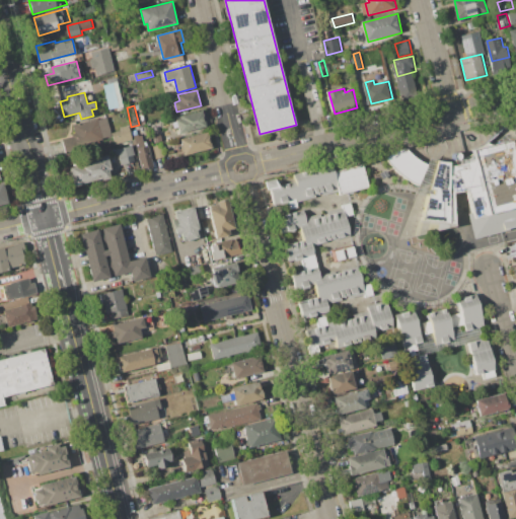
[(182,119),(181,116),(203,109),(207,126),(180,133),(177,120),(182,119)]
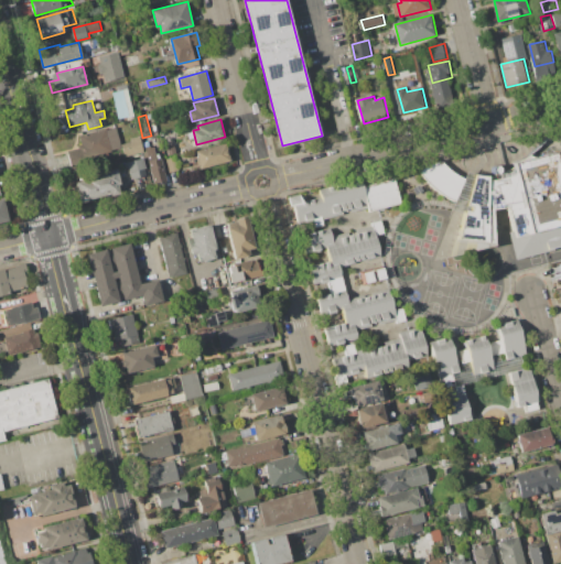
[(79,148),(79,145),(83,144),(81,134),(107,128),(107,130),(117,128),(122,148),(112,150),(112,151),(83,159),(84,165),(73,167),(68,151),(79,148)]
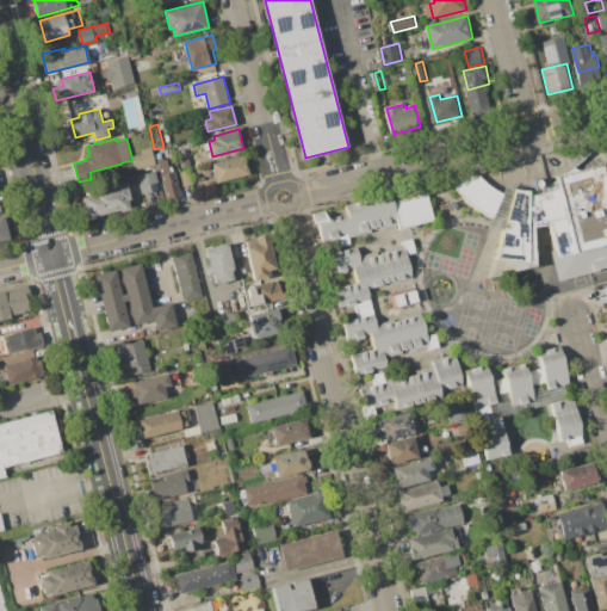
[(156,164),(136,170),(132,156),(143,153),(142,149),(153,147),(156,164)]
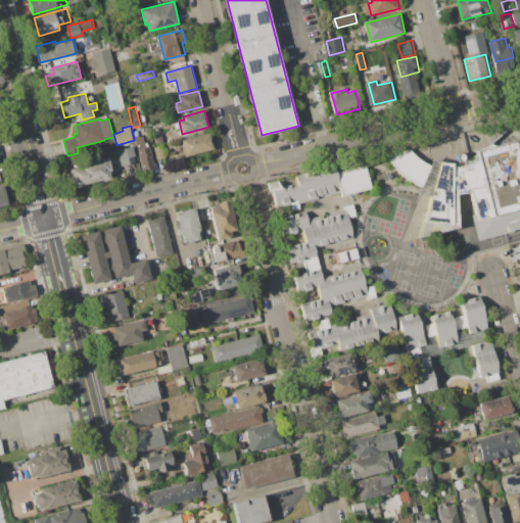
[(209,133),(214,148),(186,155),(182,140),(209,133)]
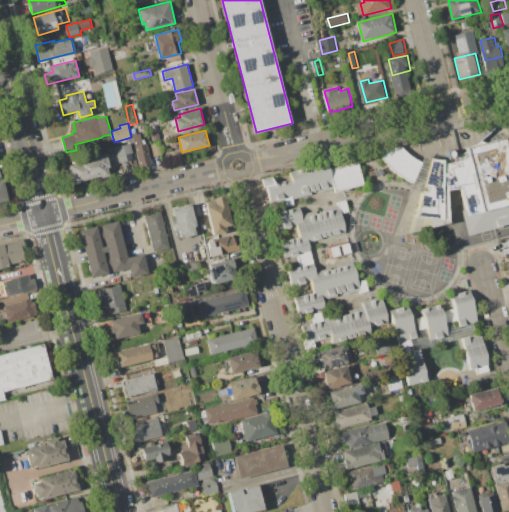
[(159,131),(161,139),(154,140),(152,132),(159,131)]
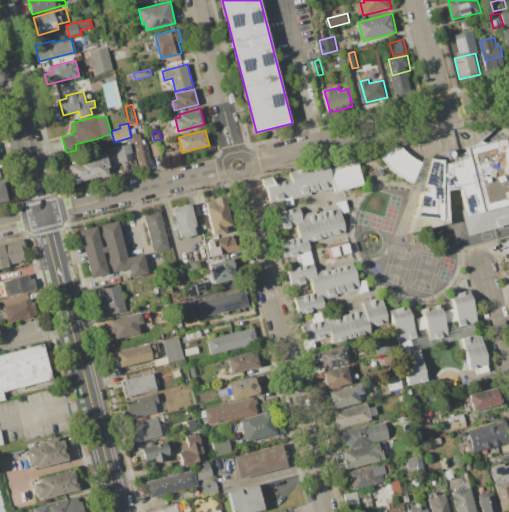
[(137,132),(137,134),(140,133),(143,144),(146,143),(151,163),(140,166),(132,133),(137,132)]
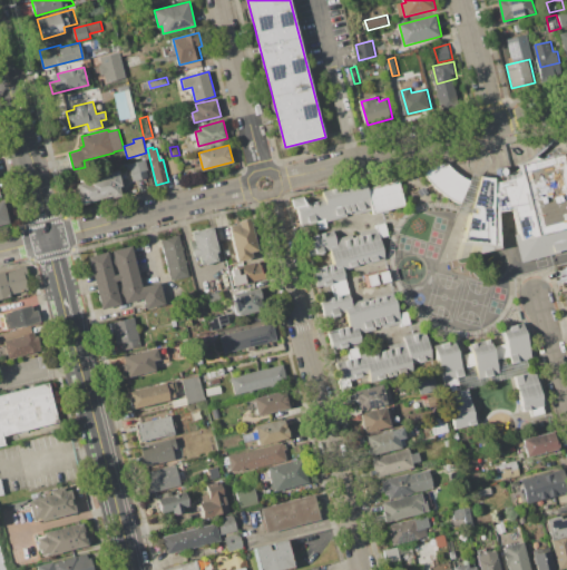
[(520,165),(563,155),(566,169),(566,251),(524,263),(516,235),(520,234),(515,209),(511,210),(508,212),(504,212),(500,212),(502,246),(466,242),(472,216),(473,214),(478,214),(479,209),(475,208),(482,176),(489,178),(495,178),(496,183),(500,183),(506,182),(512,179),(516,178),(522,174),(520,165)]
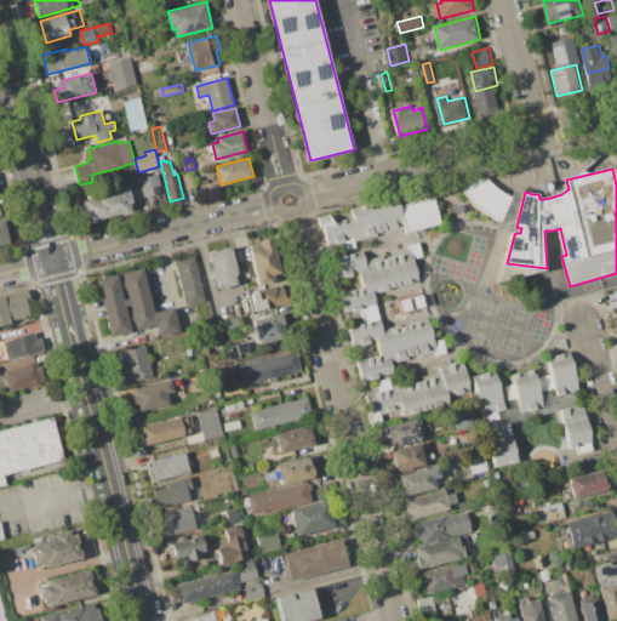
[(158,174),(163,193),(146,197),(143,184),(140,186),(138,178),(158,174)]
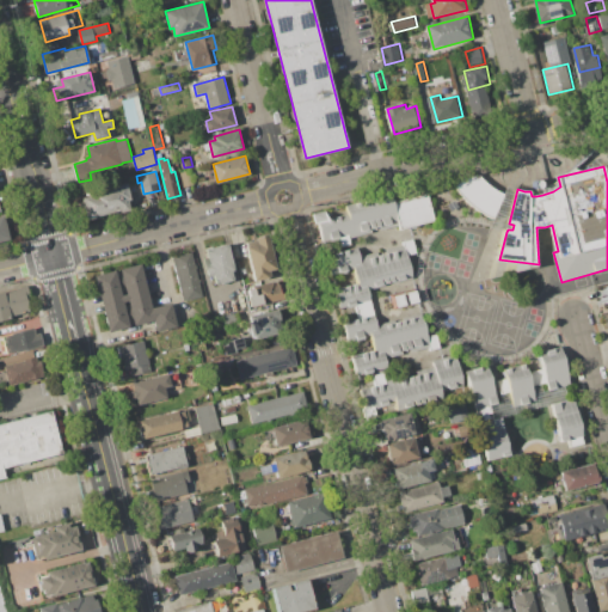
[(505,194),(498,191),(489,184),(485,181),(481,176),(455,182),(461,193),(471,203),(479,210),(487,216),(495,219),(505,194)]
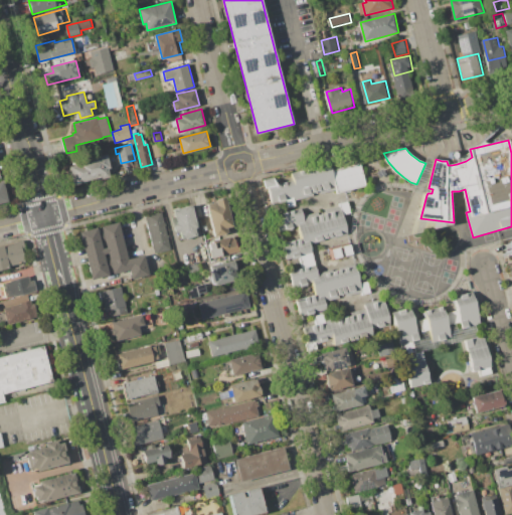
[(77,164),(76,162),(107,154),(111,168),(108,168),(110,176),(102,179),(101,177),(73,184),(71,176),(72,176),(70,166),(77,164)]
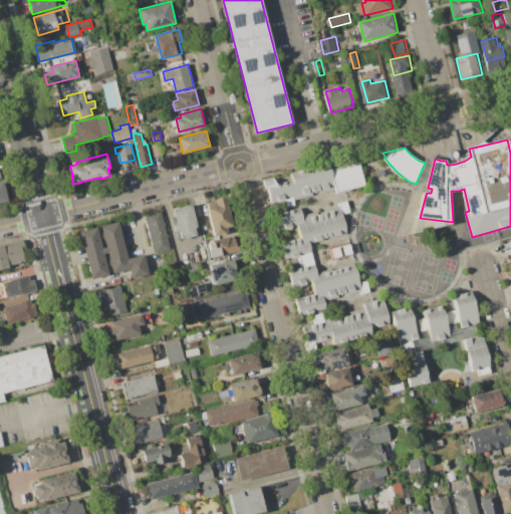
[(428,156),(425,163),(416,184),(413,191),(426,195),(427,193),(431,193),(432,189),(428,188),(435,159),(428,156)]
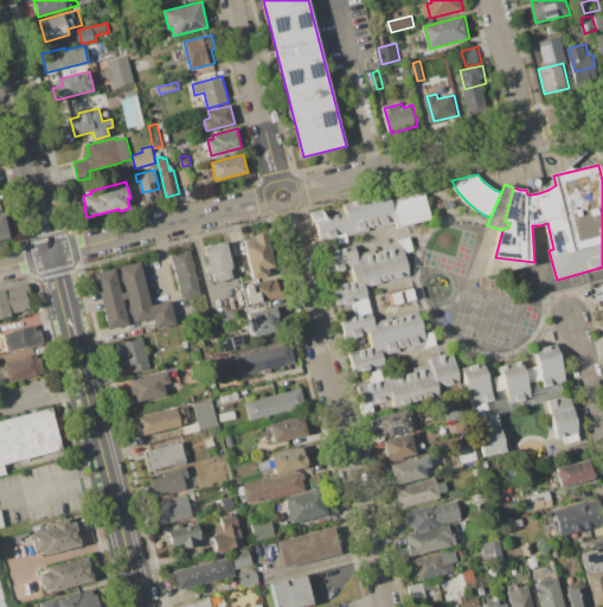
[(387,192),(396,223),(347,236),(348,242),(328,247),(327,241),(321,243),(315,221),(312,221),(309,212),(321,209),(324,217),(344,211),(342,204),(387,192)]
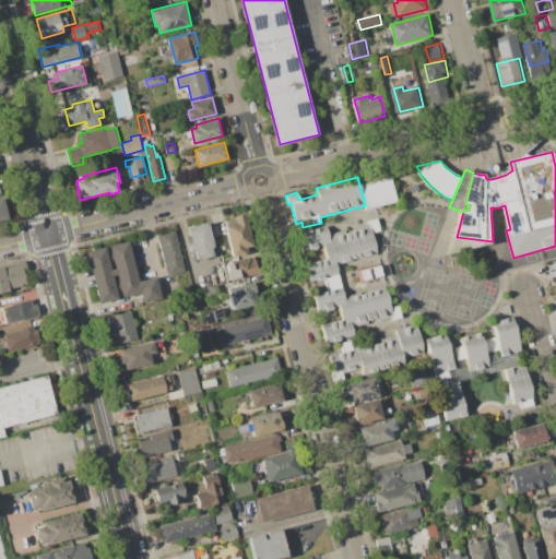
[(399,202),(393,178),(362,186),(367,210),(399,202)]
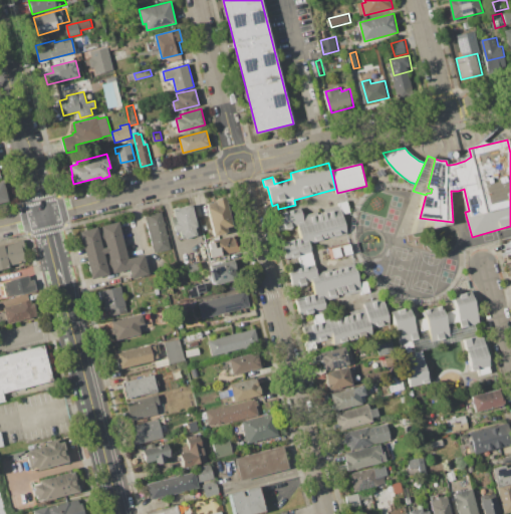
[(0,181),(3,181),(8,200),(0,202),(0,181)]
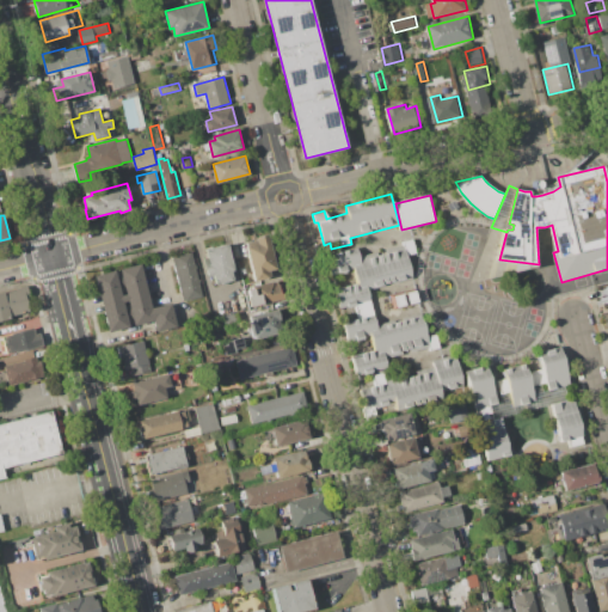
[(258,240),(257,237),(269,234),(277,269),(270,270),(272,275),(269,276),(270,277),(256,281),(246,243),(258,240)]
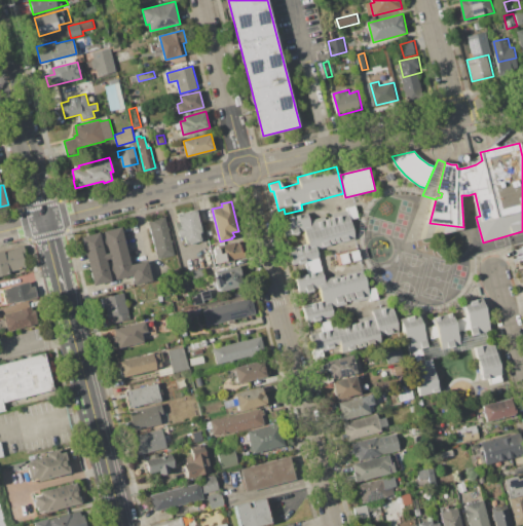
[(307,212),(310,220),(348,209),(347,207),(356,203),(359,216),(350,218),(357,237),(318,249),(326,278),(363,268),(369,288),(376,286),(379,297),(371,299),(371,297),(355,301),(355,298),(346,300),(347,303),(332,307),(334,315),(307,323),(303,305),(323,300),(320,287),(301,292),(297,276),(309,272),(306,261),(293,264),(289,248),(308,242),(305,230),(286,235),(282,218),(307,212)]
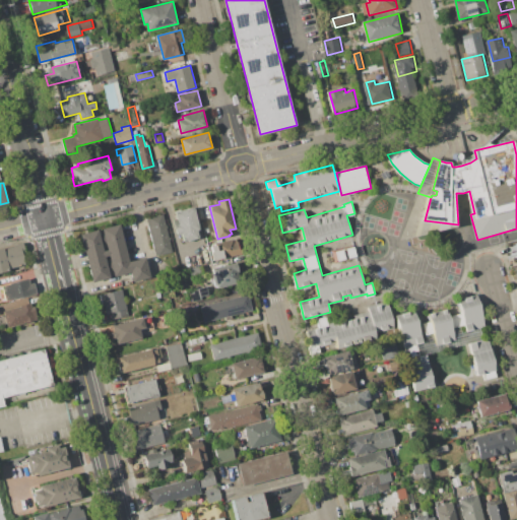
[(194,207),(200,230),(197,230),(199,238),(185,242),(183,234),(178,235),(176,225),(179,224),(176,212),(194,207)]
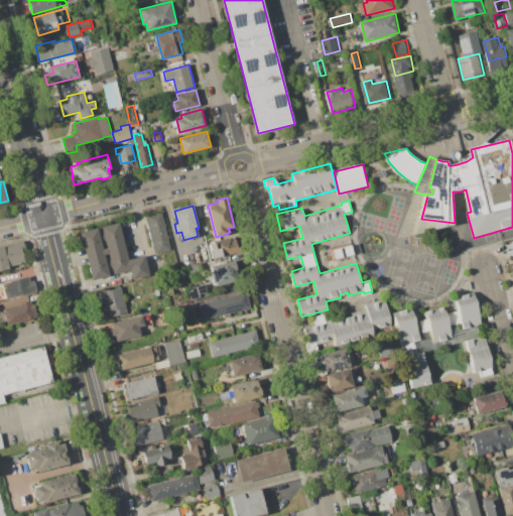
[(163,212),(165,223),(166,223),(167,226),(166,227),(168,236),(169,235),(170,238),(169,238),(172,250),(156,254),(146,216),(163,212)]
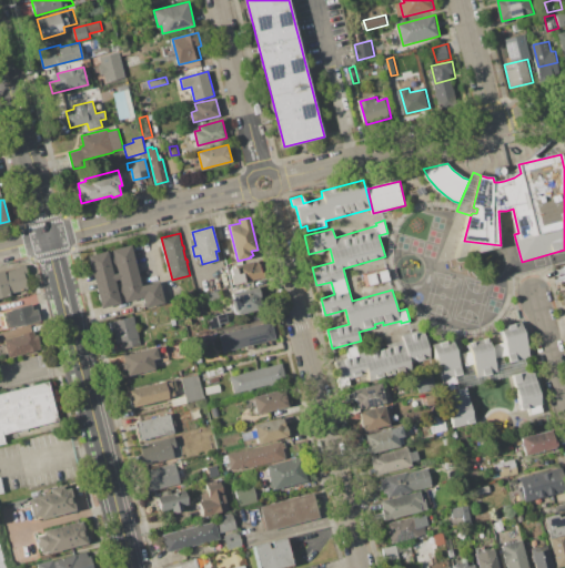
[(108,251),(113,274),(118,273),(112,250),(131,245),(142,285),(160,281),(165,303),(147,307),(144,298),(102,308),(89,256),(108,251)]
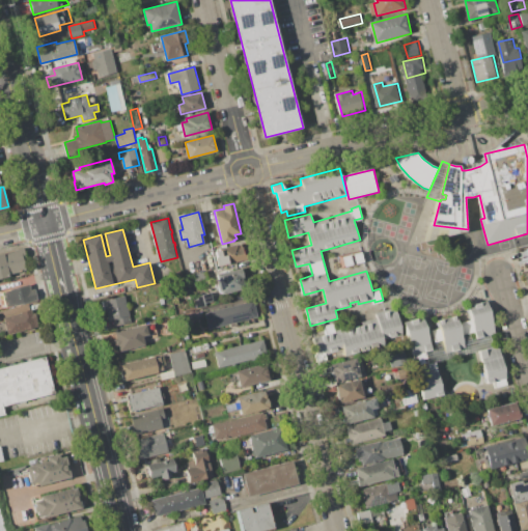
[(218,257),(216,250),(238,244),(239,248),(243,247),(244,252),(247,251),(248,258),(218,266),(216,257),(218,257)]
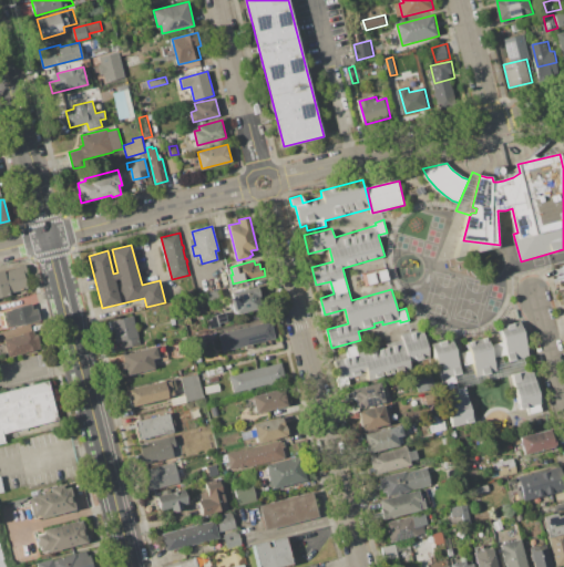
[(0,270),(6,269),(6,271),(17,268),(16,267),(27,264),(30,275),(26,276),(29,288),(11,292),(11,295),(0,297),(0,270)]
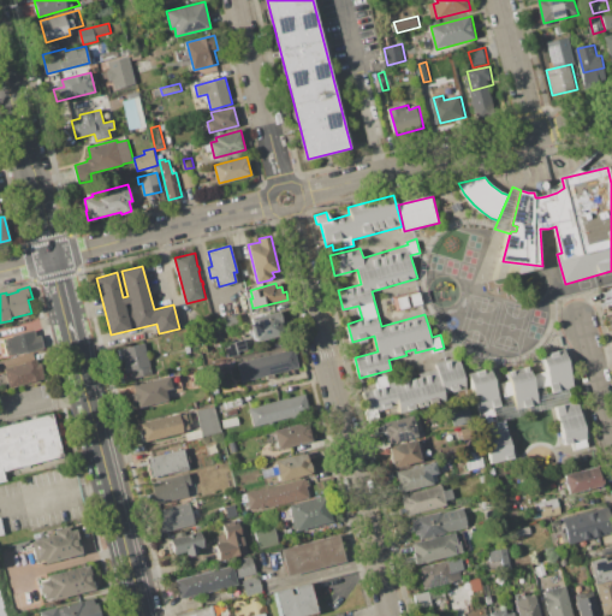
[(419,292),(421,303),(399,309),(397,297),(419,292)]
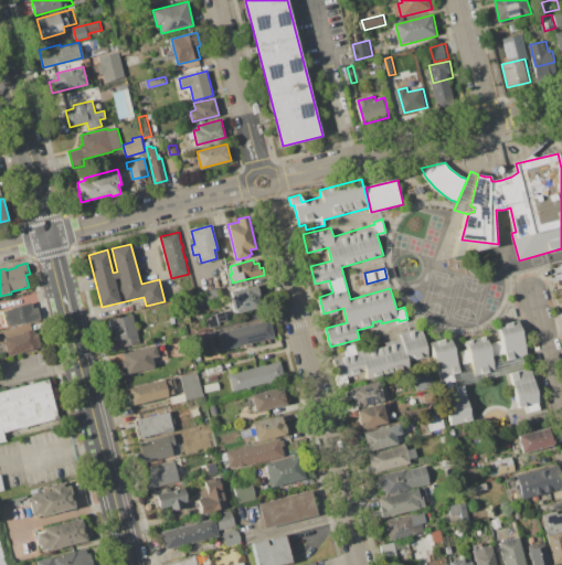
[(233,297),(232,291),(257,285),(260,295),(257,295),(261,307),(236,312),(236,310),(234,310),(233,302),(230,302),(229,298),(233,297)]
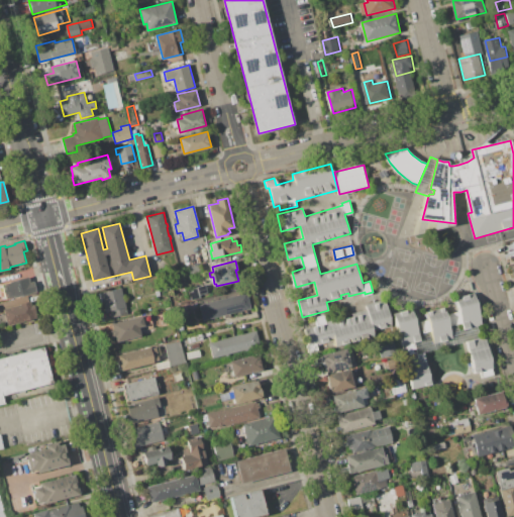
[(201,265),(203,272),(190,276),(188,268),(201,265)]
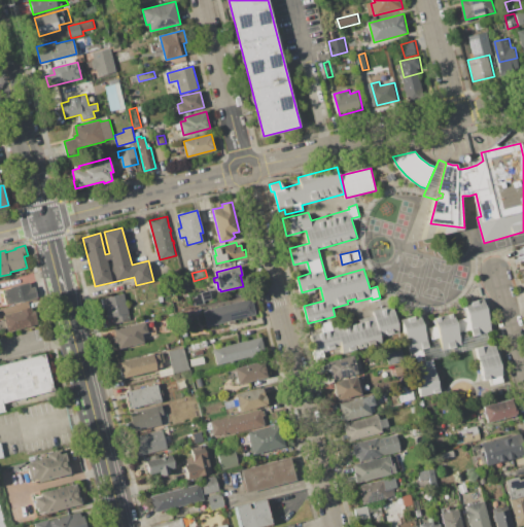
[(11,288),(11,286),(30,282),(31,287),(35,286),(38,297),(15,304),(14,302),(7,304),(3,290),(11,288)]
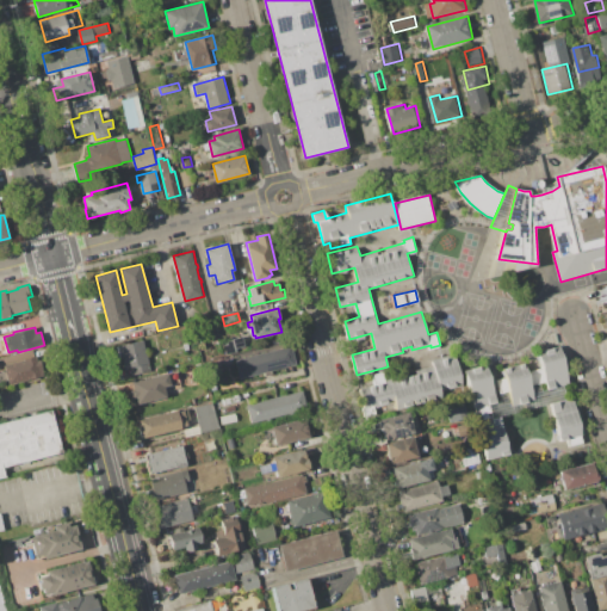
[(243,337),(246,346),(236,347),(237,352),(228,355),(224,341),(243,337)]
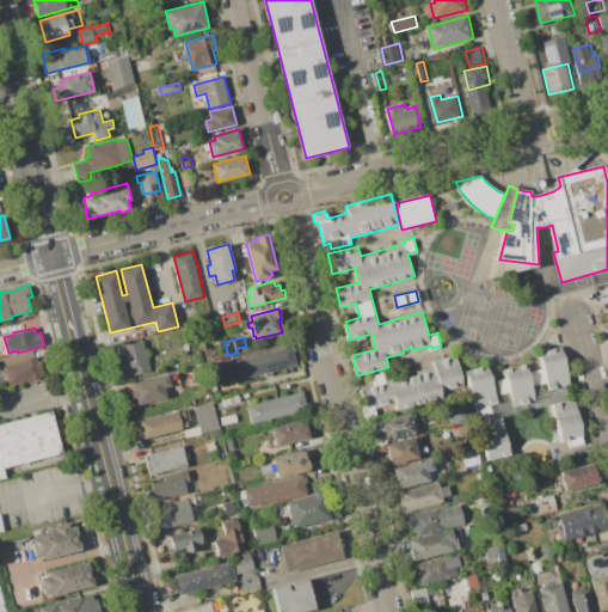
[(145,341),(153,371),(134,375),(131,367),(127,368),(123,356),(122,356),(118,347),(145,341)]
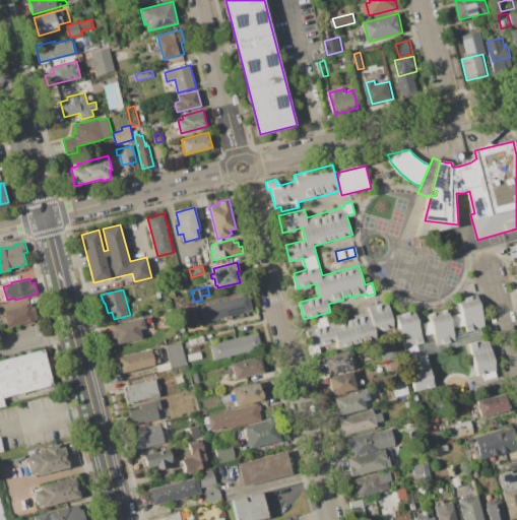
[(250,294),(254,310),(233,315),(234,318),(228,320),(227,317),(205,322),(201,306),(250,294)]
